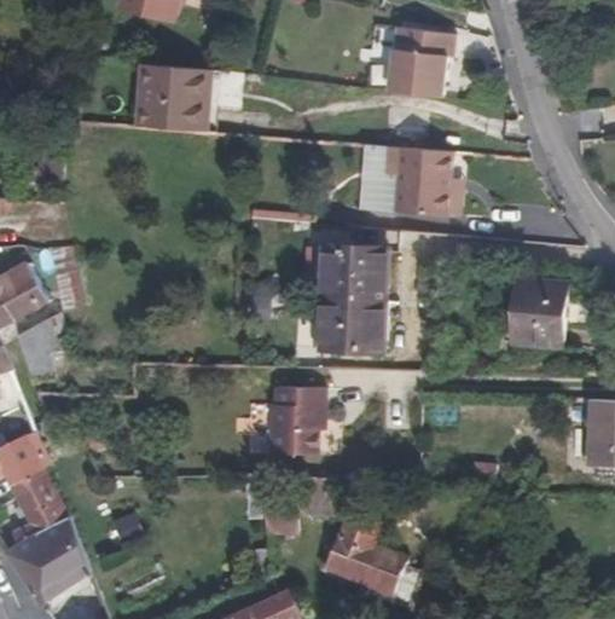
[(177,0),(120,0),(119,10),(172,23),(177,0)]
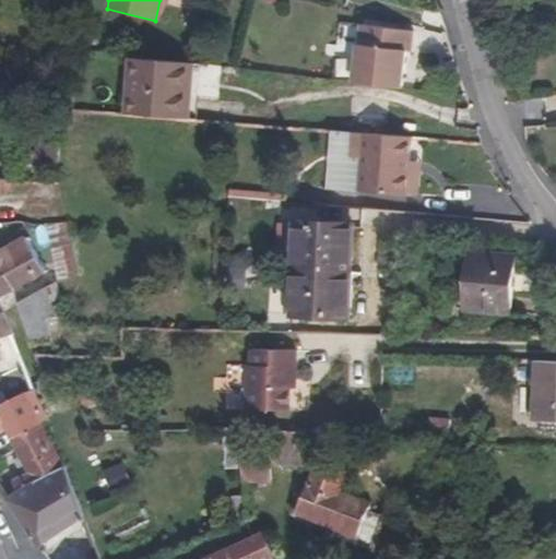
[(350,81),(357,24),(339,22),(332,79),(350,81)]
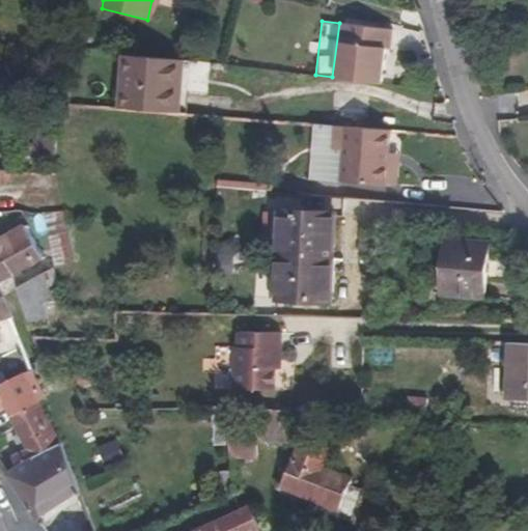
[(340,24),(333,78),(378,83),(385,29),(340,24)]
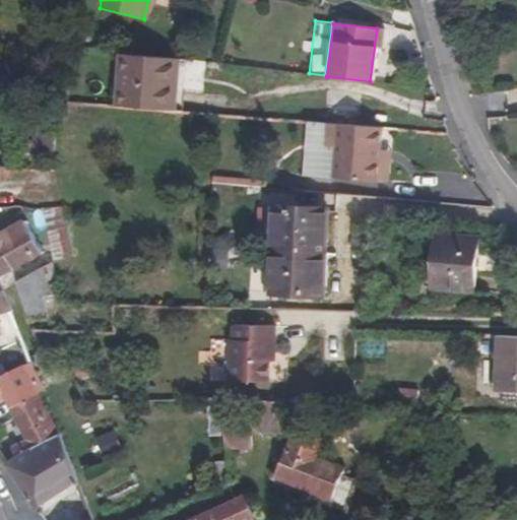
[(172,58),(120,52),(116,106),(173,111),(175,84),(170,84),(172,58)]
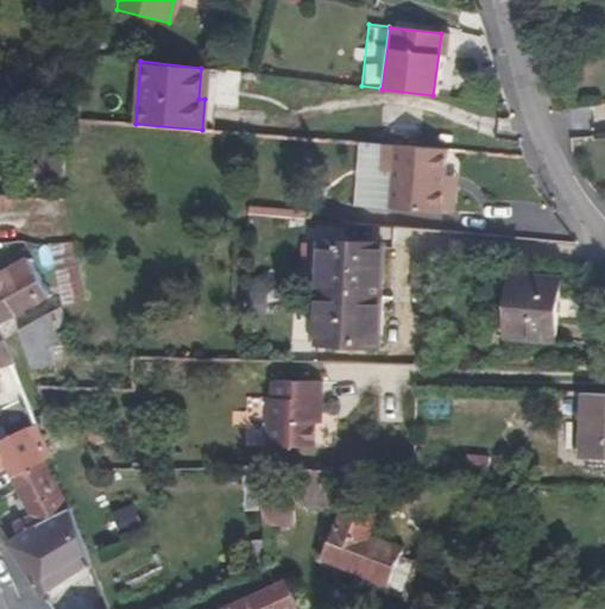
[(446,150),(382,144),(379,171),(391,173),(388,209),(441,212),(443,175),(446,150)]
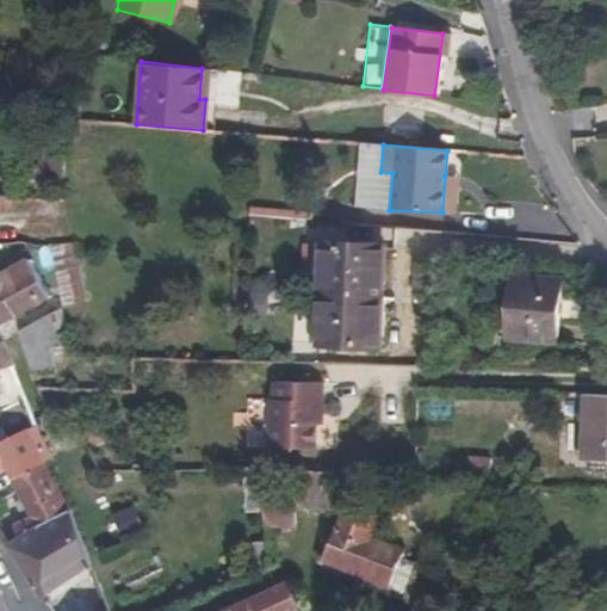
[(57,189),(61,159),(29,155),(25,185),(57,189)]
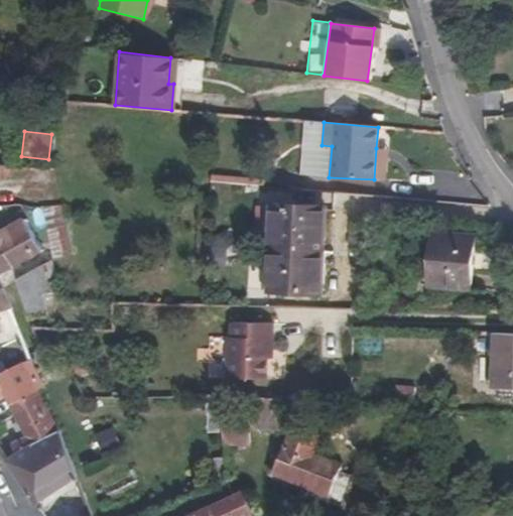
[(383,180),(386,149),(376,148),(374,179),(383,180)]
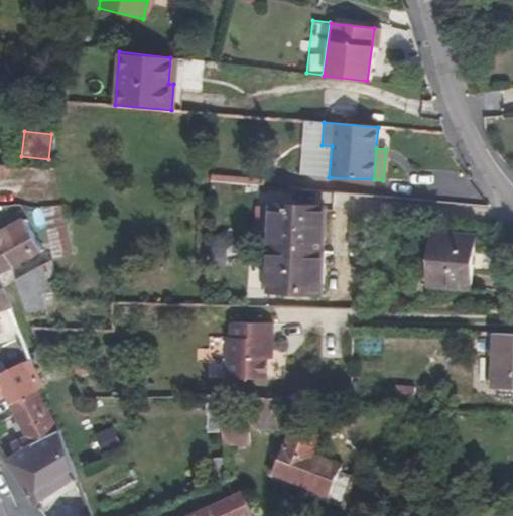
[(8,166),(0,165),(0,176),(8,177),(8,166)]
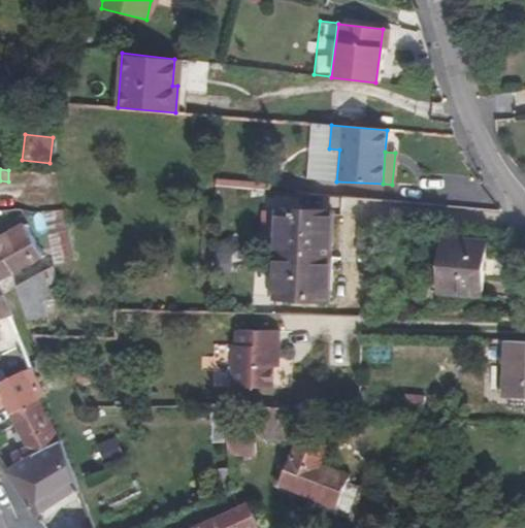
[(62,209),(42,212),(53,267),(72,259),(62,209)]
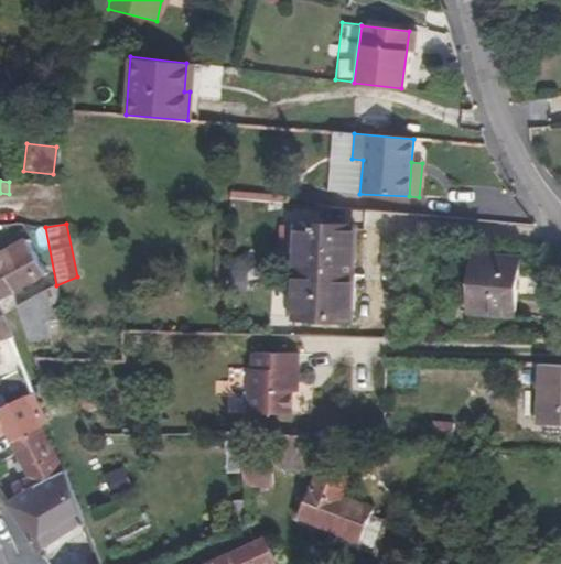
[(349,323),(354,226),(298,224),(292,318),(349,323)]
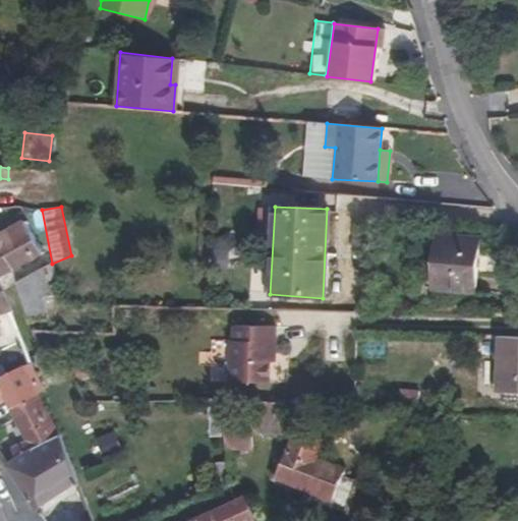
[(0,275),(10,270),(40,253),(22,221),(0,233),(0,275)]
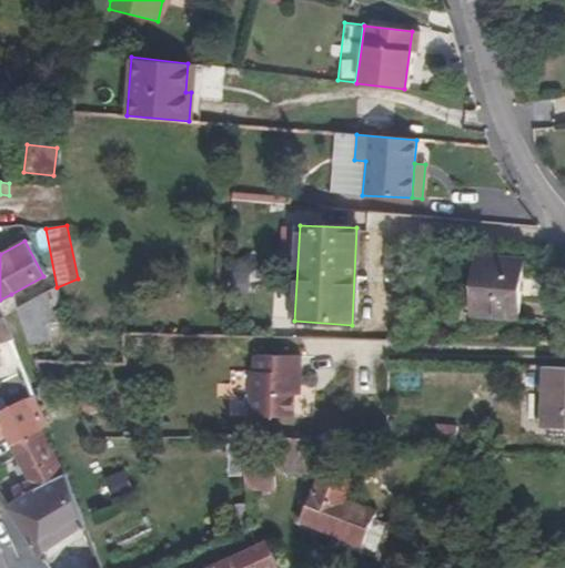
[(521,259),(475,255),(470,315),(516,320),(521,259)]
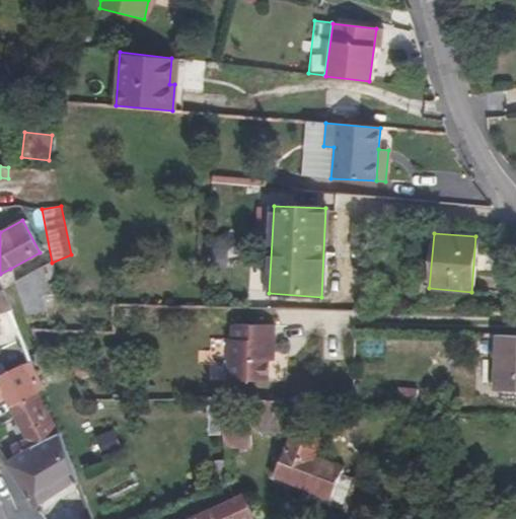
[(211,248),(211,270),(226,270),(225,248),(211,248)]
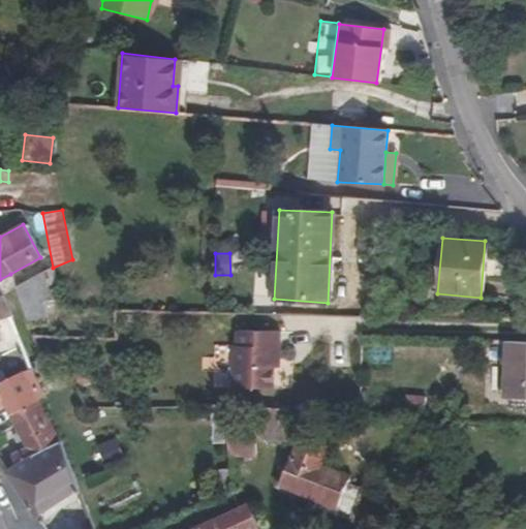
[(50,296),(41,273),(17,286),(14,287),(26,322),(45,316),(41,299),(50,296)]
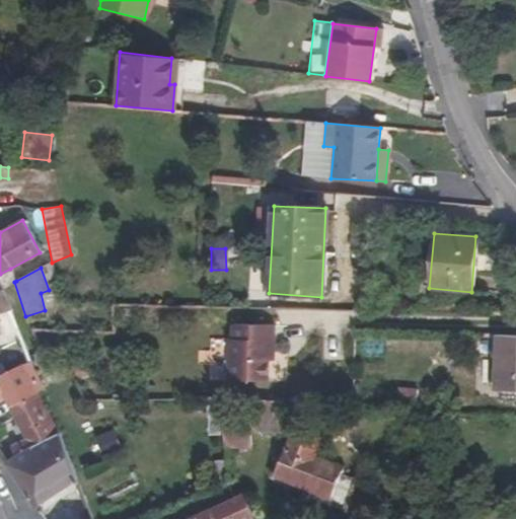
[(9,310),(0,290),(0,314),(9,310)]
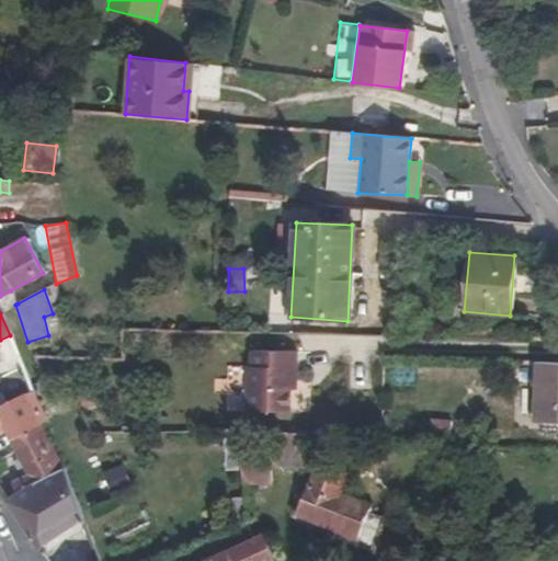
[(294,390),(295,351),(250,350),(249,366),(247,366),(245,411),(288,412),(289,390),(294,390)]
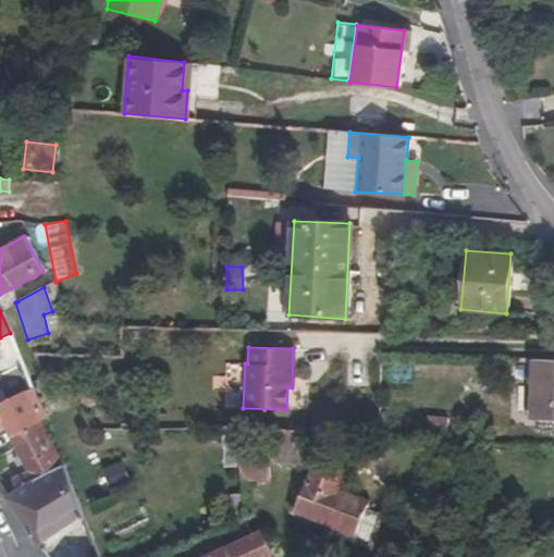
[(553,357),(532,357),(530,419),(553,420),(553,357)]
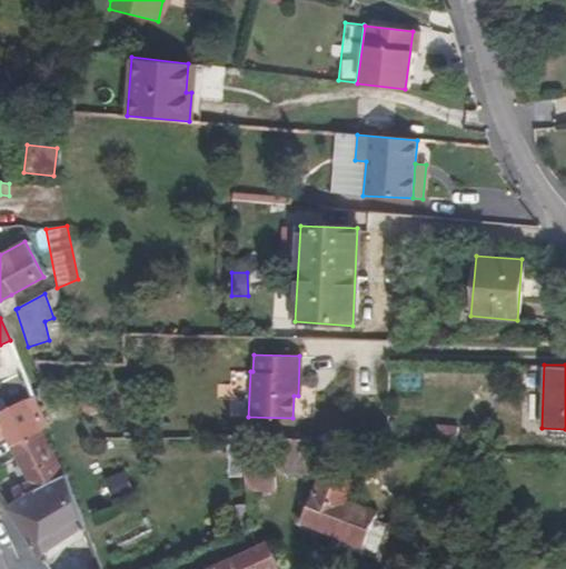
[(0,438),(3,436),(12,453),(41,432),(47,428),(31,396),(0,411),(0,438)]
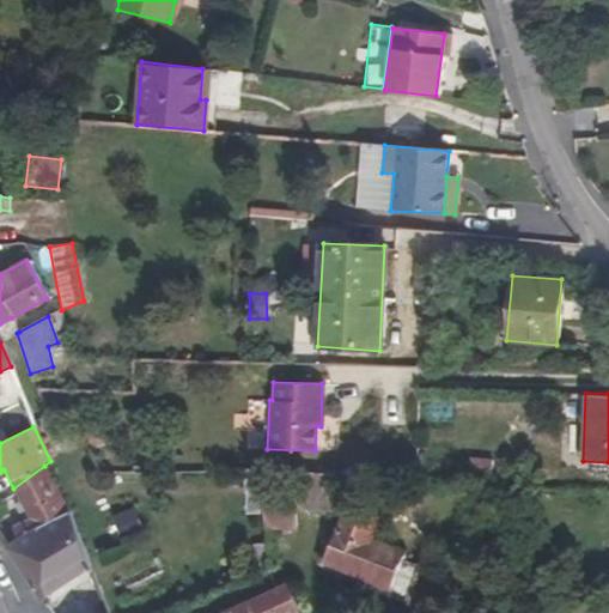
[(58,492),(44,466),(13,489),(29,519),(11,527),(18,539),(65,513),(58,492)]
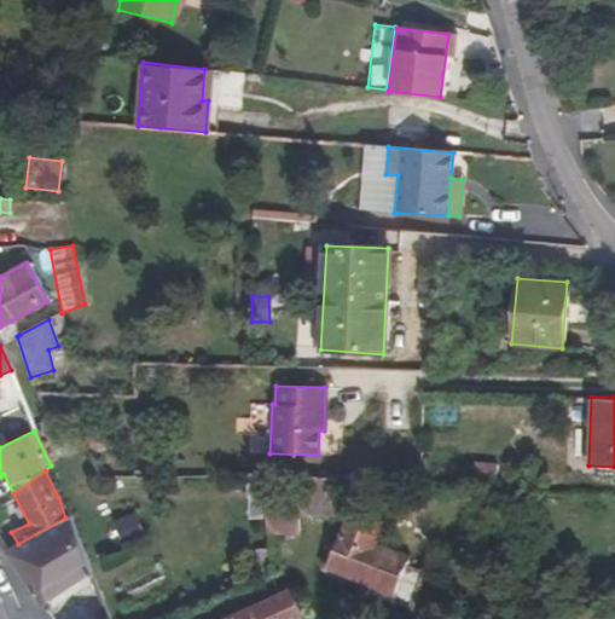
[(264,474),(247,474),(247,519),(266,519),(265,499),(264,484),(264,474)]
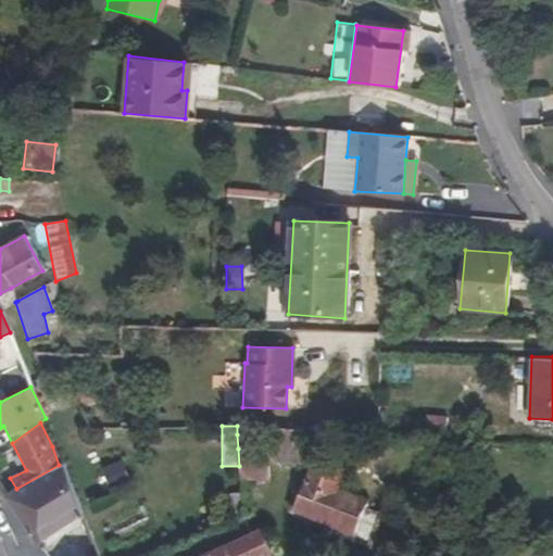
[(266,451),(238,449),(239,466),(239,478),(266,480),(266,451)]
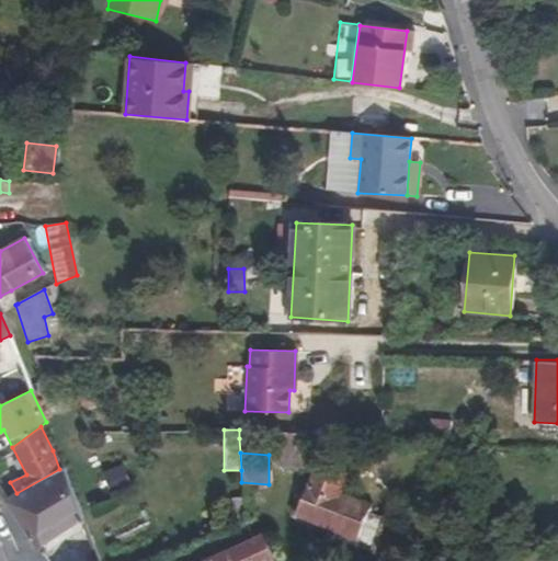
[(122,466),(102,471),(106,488),(126,482),(122,466)]
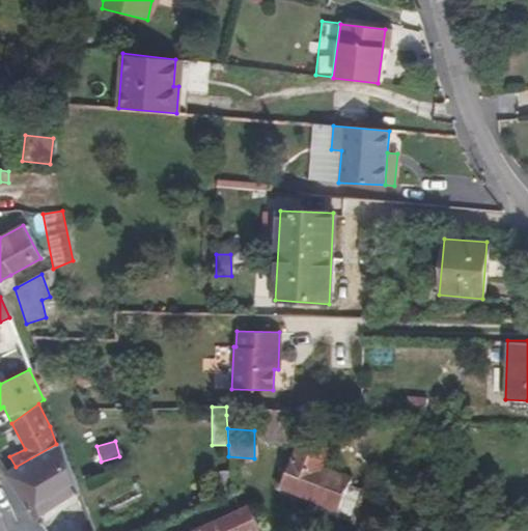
[(321,468),(327,449),(297,441),(281,486),(336,508),(348,478),(321,468)]
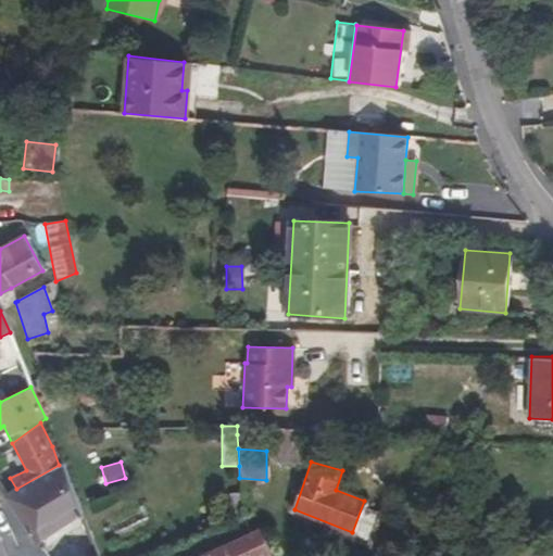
[(80,515),(61,464),(59,465),(16,489),(4,496),(36,544),(80,515)]
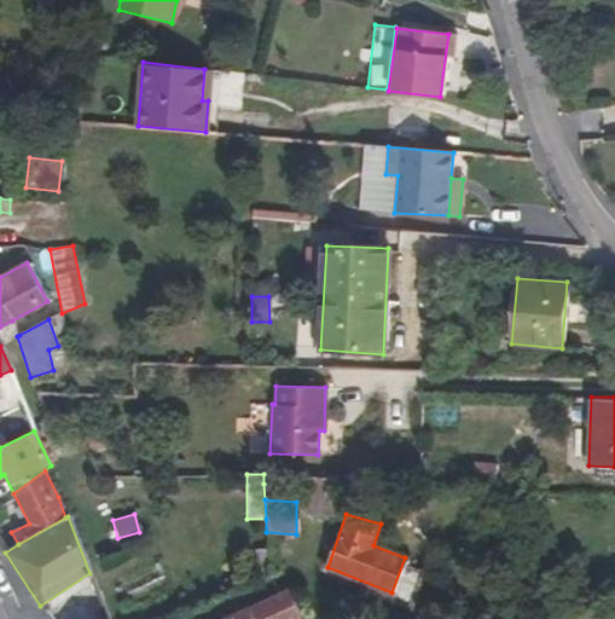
[(268,578),(267,549),(254,549),(255,584),(268,578)]
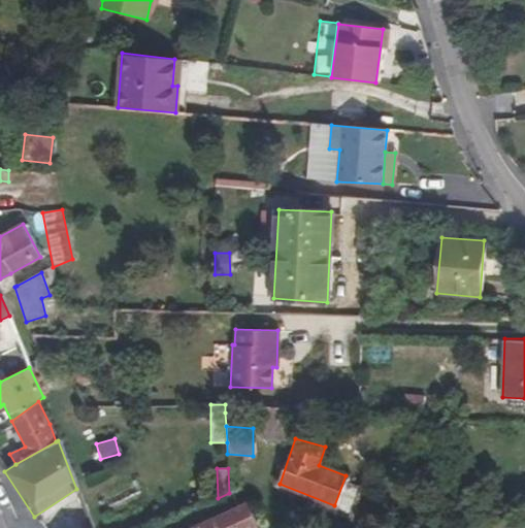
[(256,527),(247,501),(188,527),(256,527)]
